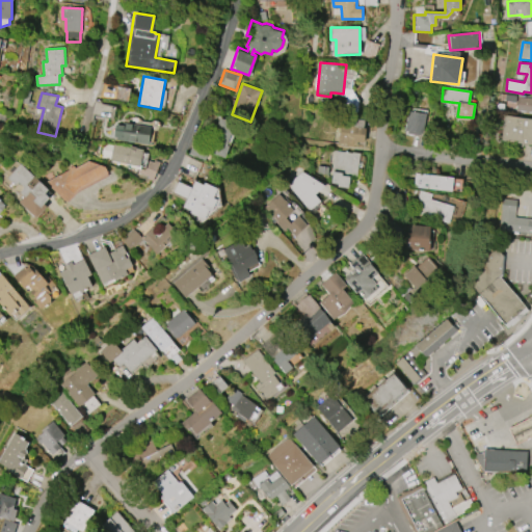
[(519,97),(531,98),(531,112),(516,111),(519,97)]
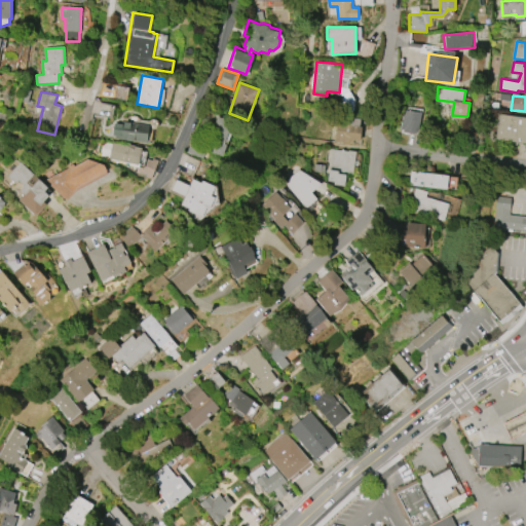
[(421,113),(418,132),(417,132),(416,134),(400,132),(404,110),(421,113)]
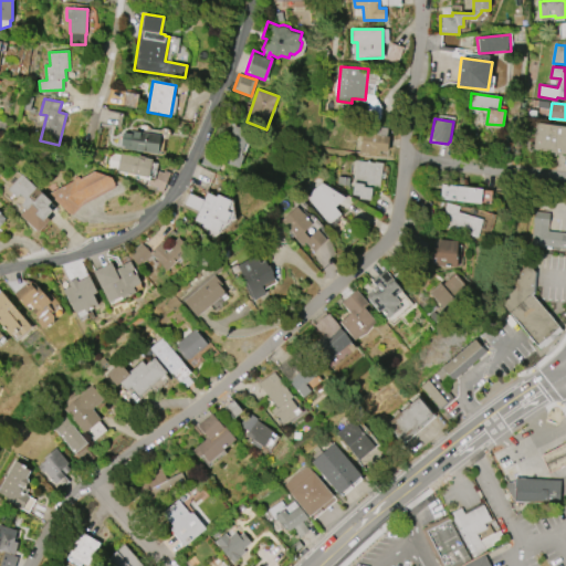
[(538,123),(565,126),(565,154),(534,149),(538,123)]
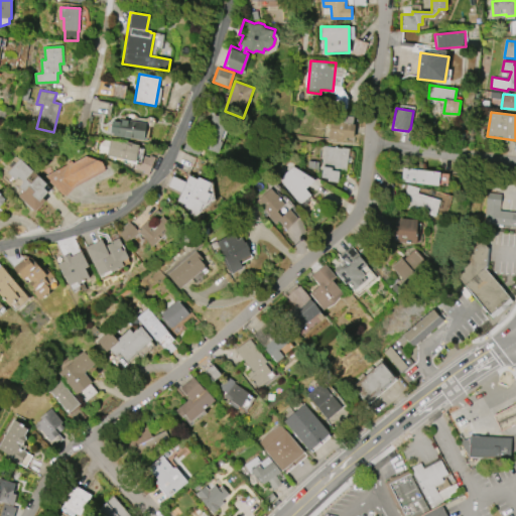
[(217,154),(230,121),(214,115),(202,148),(217,154)]
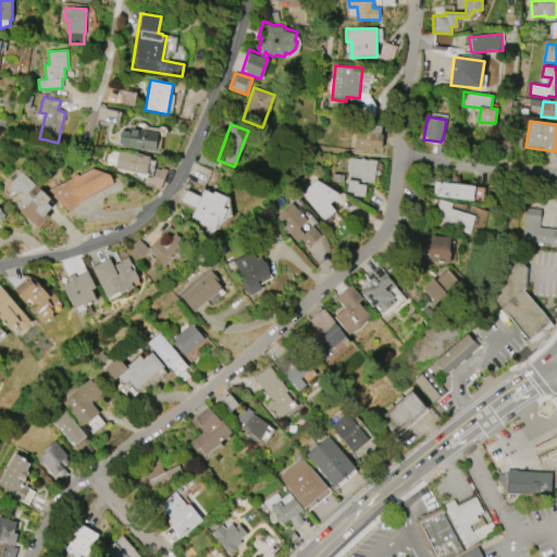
[(355,150),(357,131),(369,133),(370,124),(382,126),(381,134),(383,135),(381,150),(374,149),(373,153),(355,150)]
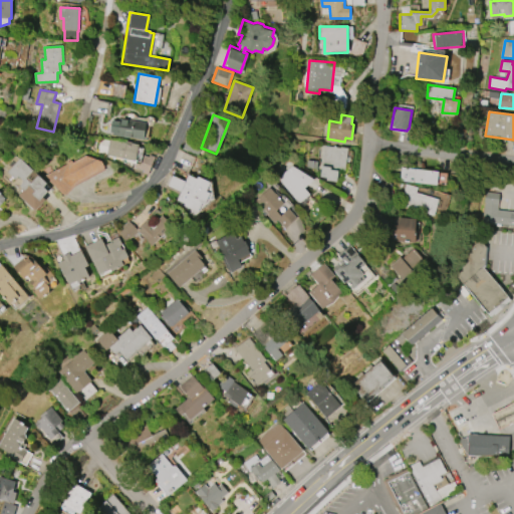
[(109,119),(119,120),(119,119),(146,122),(144,141),(109,137),(110,134),(107,133),(109,119)]
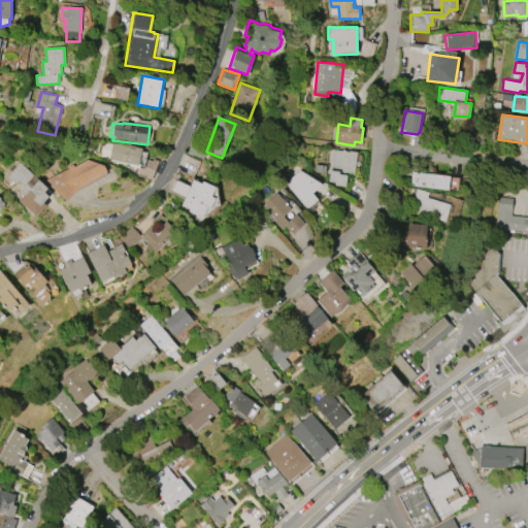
[(112,143),(128,146),(128,144),(135,145),(134,147),(142,149),(138,168),(129,167),(130,163),(109,159),(112,143)]
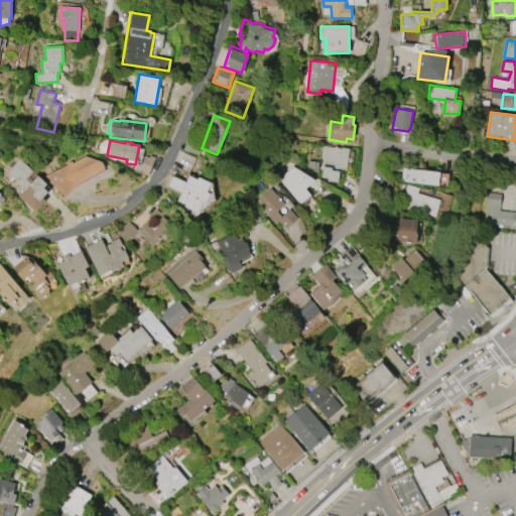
[(325,146),(326,146),(349,149),(346,173),(340,172),(338,182),(328,181),(328,178),(327,178),(320,177),(325,146)]
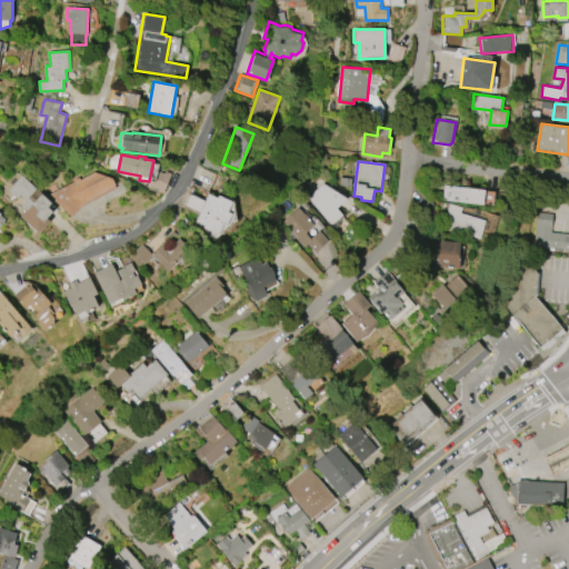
[(38,233),(20,216),(26,210),(21,206),(26,201),(20,195),(17,198),(16,197),(9,203),(0,195),(0,189),(19,170),(52,203),(48,208),(52,211),(47,218),(50,221),(38,233)]
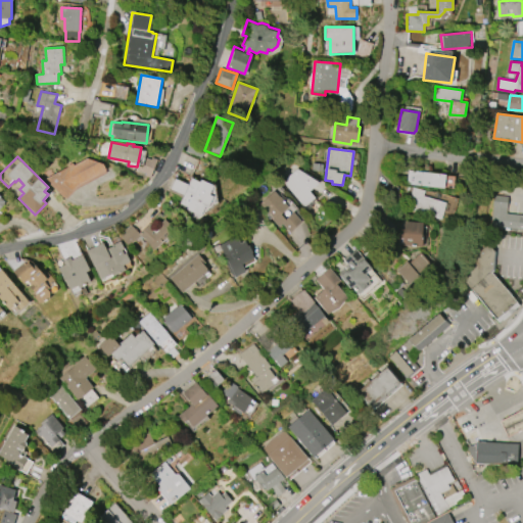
[(150,179),(145,177),(146,174),(137,171),(142,156),(151,160),(152,157),(157,159),(150,179)]
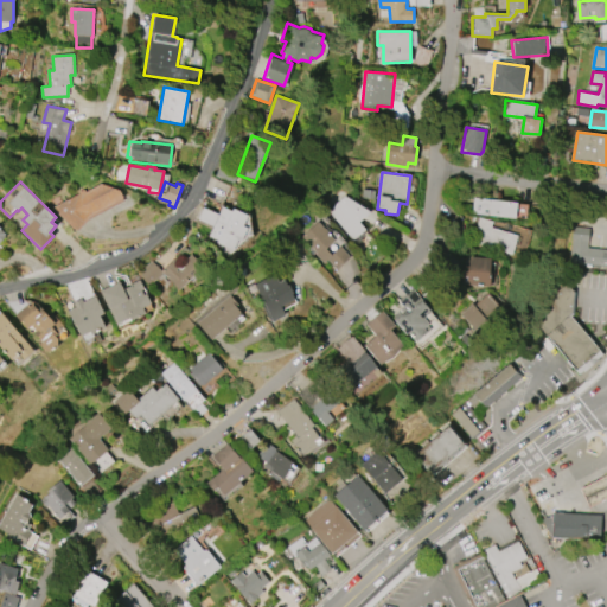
[(75,230),(52,208),(80,193),(78,192),(83,190),(84,192),(100,184),(119,190),(122,198),(90,215),(75,230)]
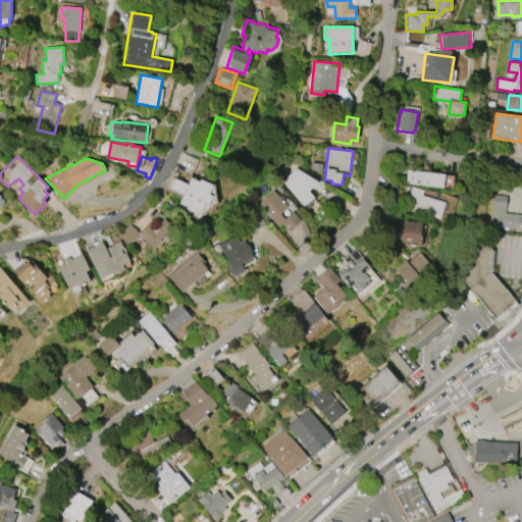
[(281,181),(297,168),(318,183),(309,191),(314,198),(304,207),(281,181)]
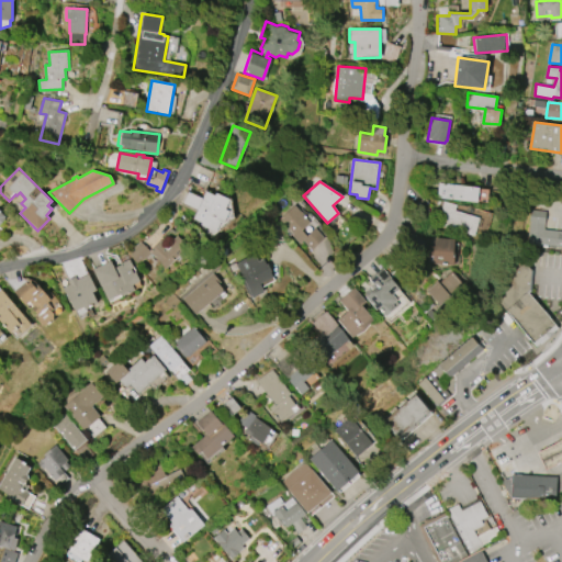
[(439,182),(480,188),(478,203),(437,198),(439,182)]
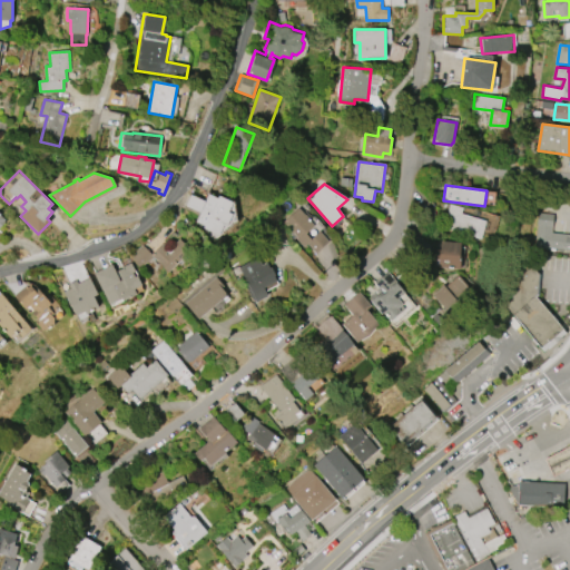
[(190,195),(205,202),(208,195),(217,198),(218,196),(233,203),(228,213),(232,214),(226,227),(223,226),(218,236),(202,229),(204,225),(195,222),(199,213),(185,206),(190,195)]
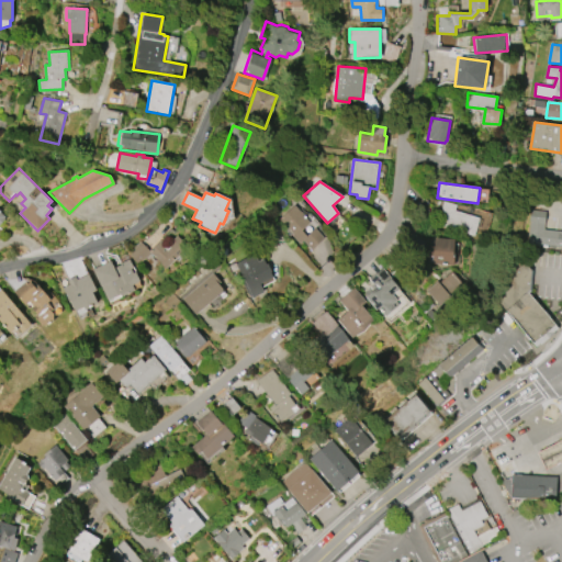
[(445,201),(458,205),(456,211),(480,217),(474,236),(437,225),(445,201)]
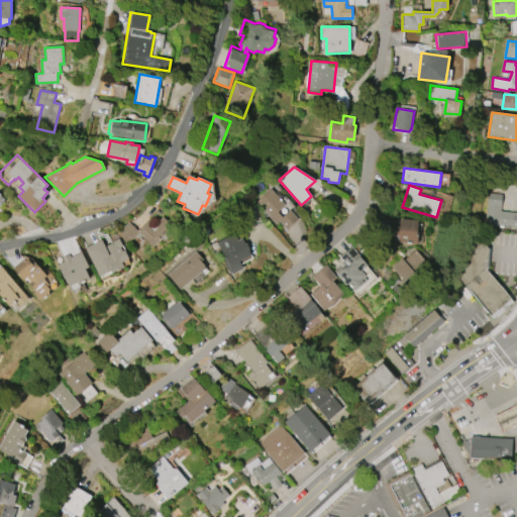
[(271,189),(277,195),(279,194),(283,198),(280,201),(285,206),(278,212),(283,217),(290,210),(299,219),(287,230),(279,222),(276,225),(255,203),(271,189)]
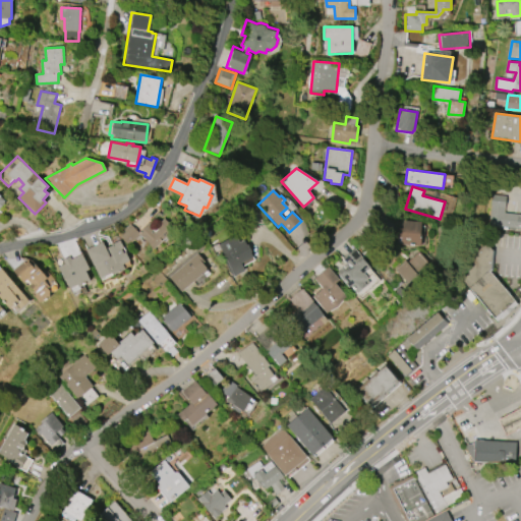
[(490,193),(486,226),(520,229),(520,212),(505,211),(507,195),(490,193)]
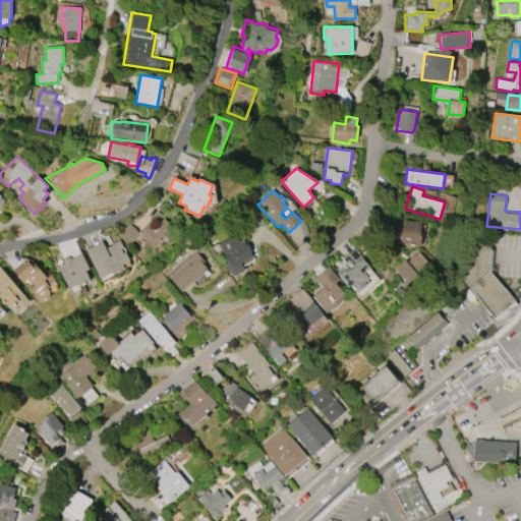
[(149,223),(153,228),(155,225),(157,227),(166,219),(175,228),(153,249),(140,235),(127,245),(119,234),(131,224),(138,233),(149,223)]
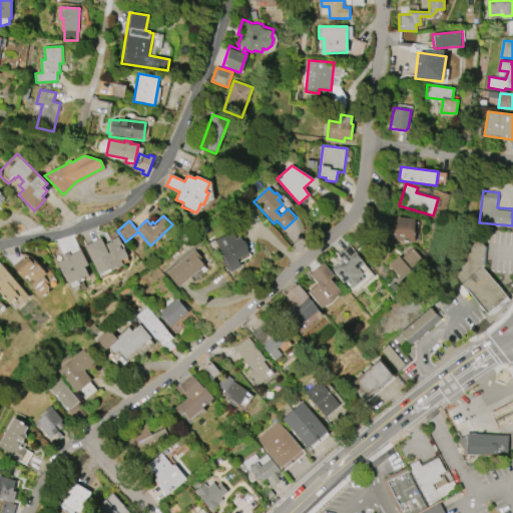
[(397,217),(416,218),(414,242),(391,241),(392,223),(396,223),(397,217)]
